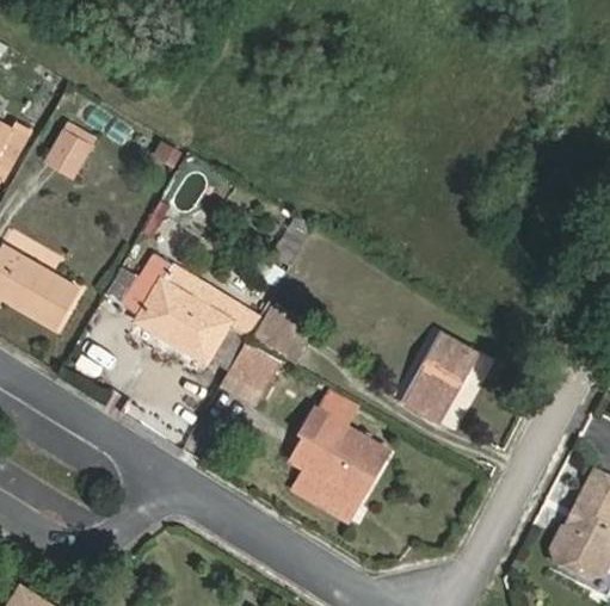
[(63,79),(45,68),(32,91),(50,99),(63,79)]
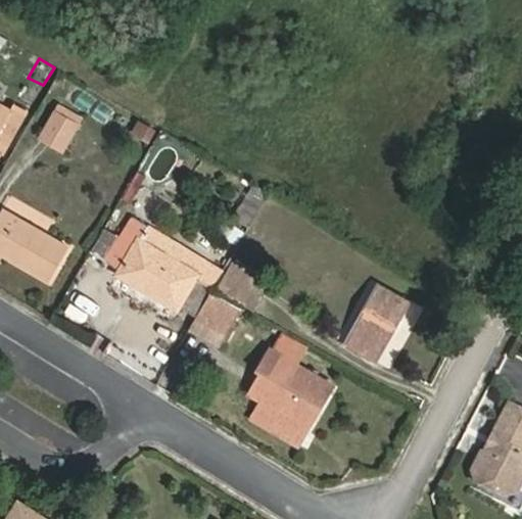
[(0,134),(13,110),(0,102),(0,134)]
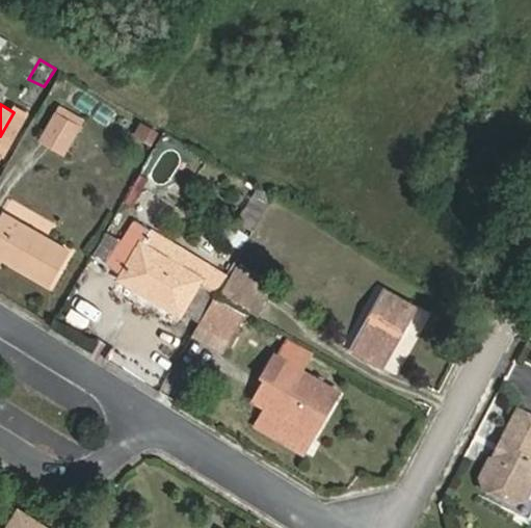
[(61,108),(38,143),(65,161),(88,126),(61,108)]
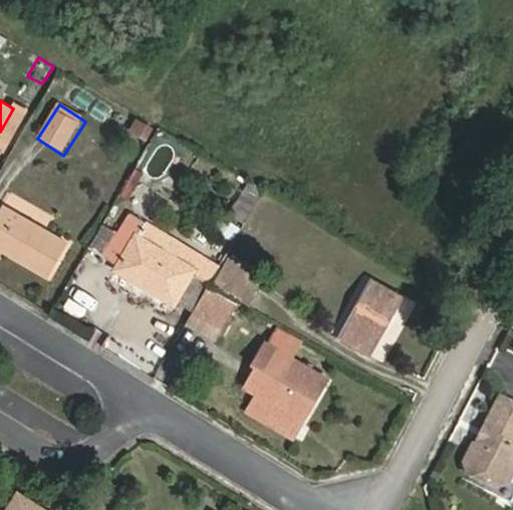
[(148,142),(155,130),(138,120),(132,134),(148,142)]
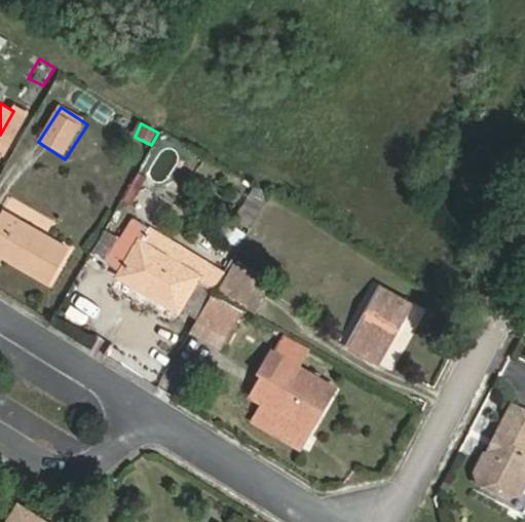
[(69,249),(0,209),(0,259),(45,287),(69,249)]
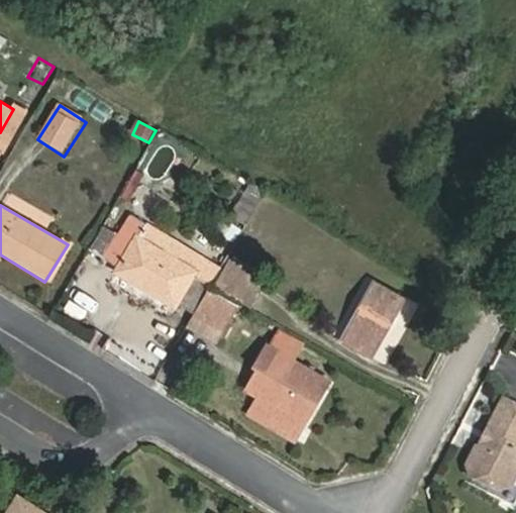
[(136,235),(143,222),(126,213),(101,259),(116,267),(112,275),(175,311),(199,271),(136,235)]
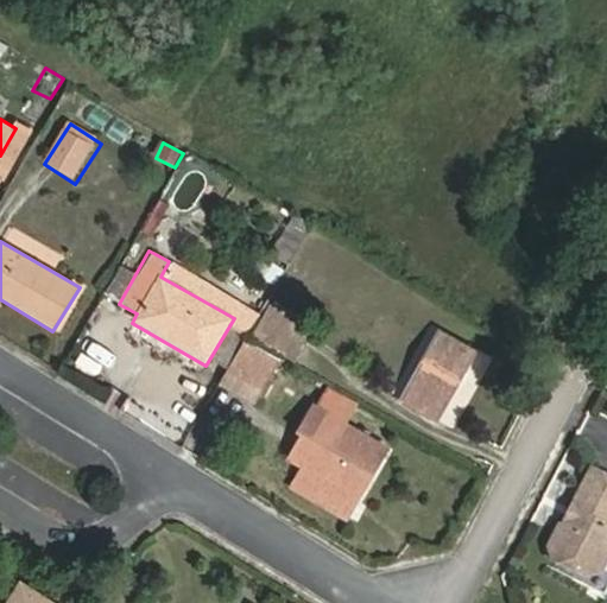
[(314,330),(274,310),(258,340),(297,361),(314,330)]
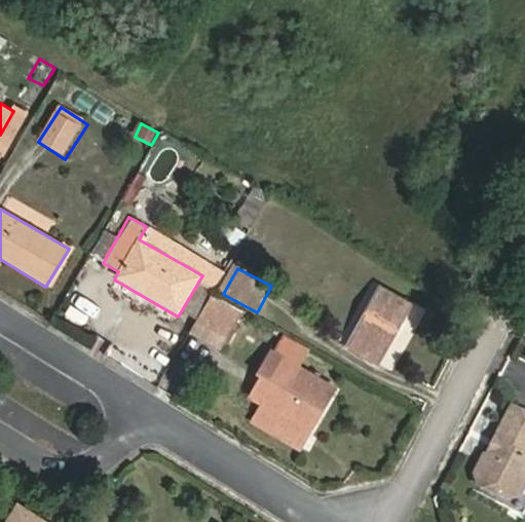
[(342,348),(361,359),(367,345),(384,356),(412,306),(377,286),(342,348)]
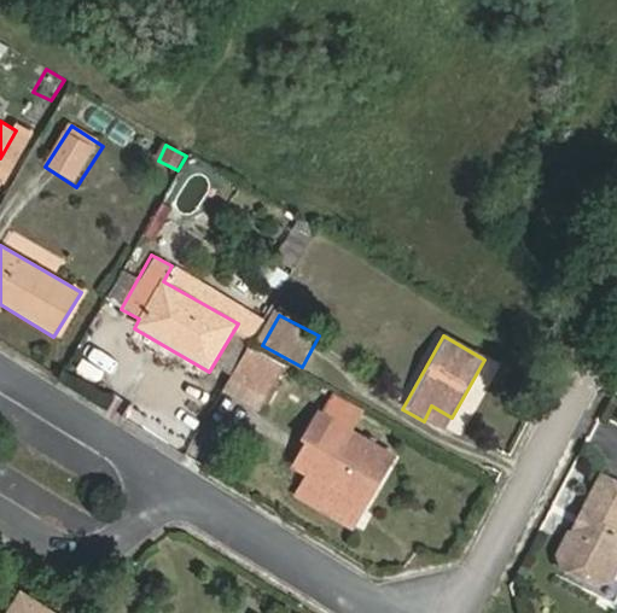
[(260,404),(284,365),(249,344),(226,383),(260,404)]
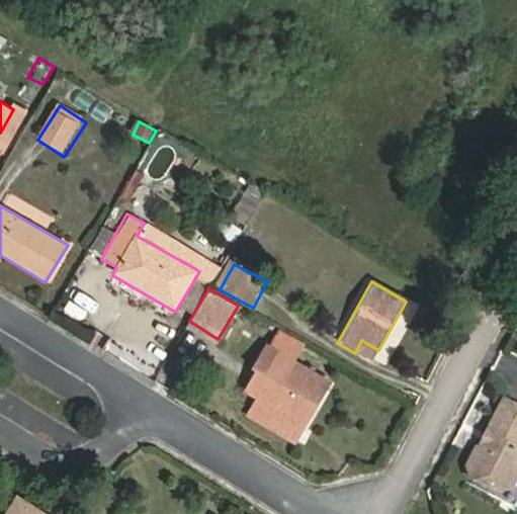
[(68,316),(88,326),(100,303),(80,292),(68,316)]
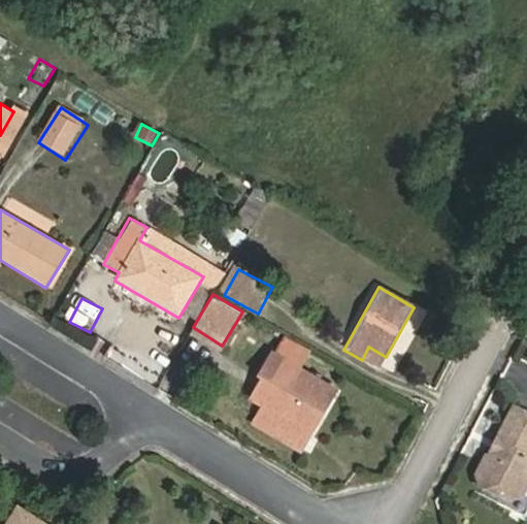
[(368,347),(362,360),(377,369),(386,357),(368,347)]
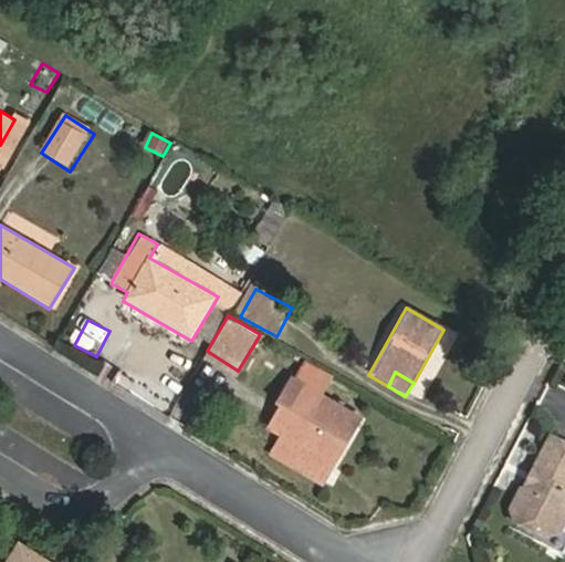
[(278,403),(285,406),(306,418),(294,437),(288,434),(274,456),(323,485),(364,418),(293,377),(278,403)]
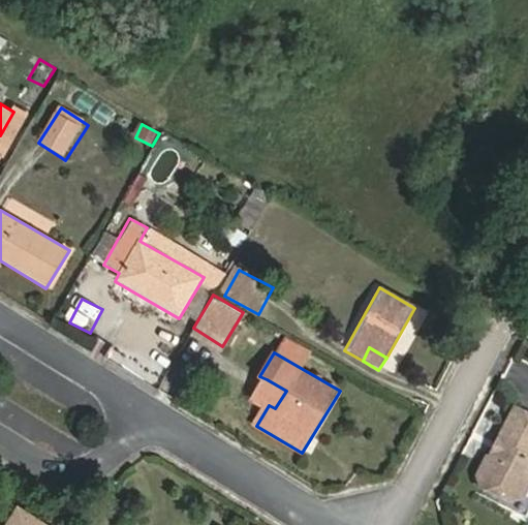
[(286,391),(267,379),(256,397),(269,405),(275,408),(286,391)]
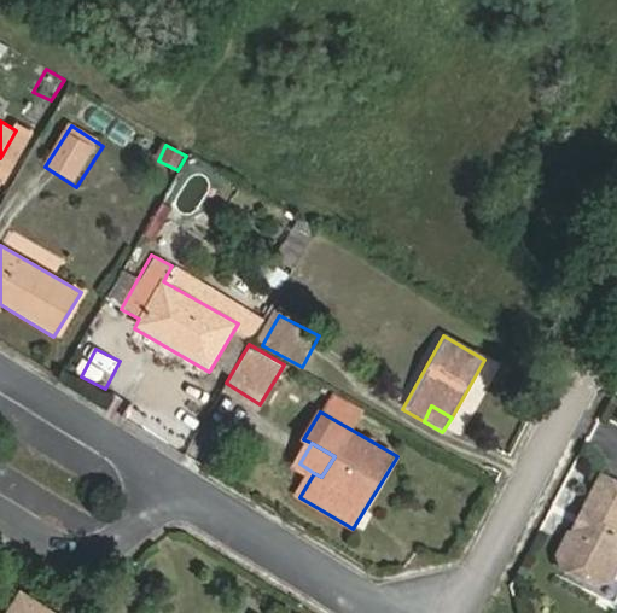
[(616,484),(610,480),(592,517),(597,519),(588,536),(571,538),(562,558),(565,562),(569,571),(597,585),(616,581),(616,484)]
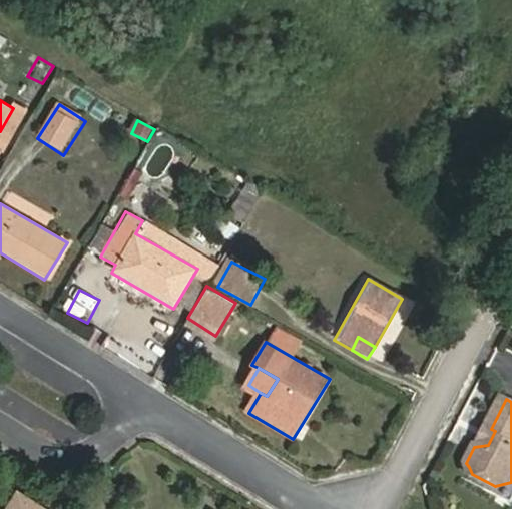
[(47,508),(18,489),(5,508),(47,508)]
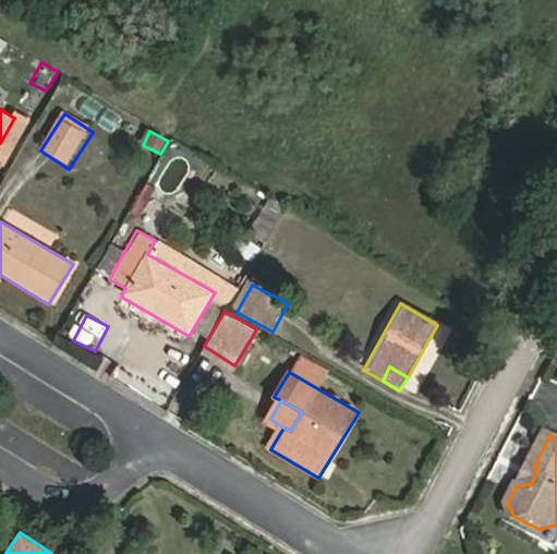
All buildings are outlined.
